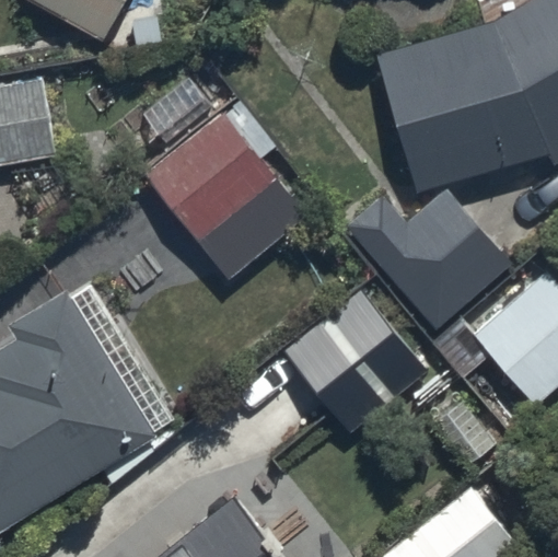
[(18,0),(102,46),(126,0),(18,0)]
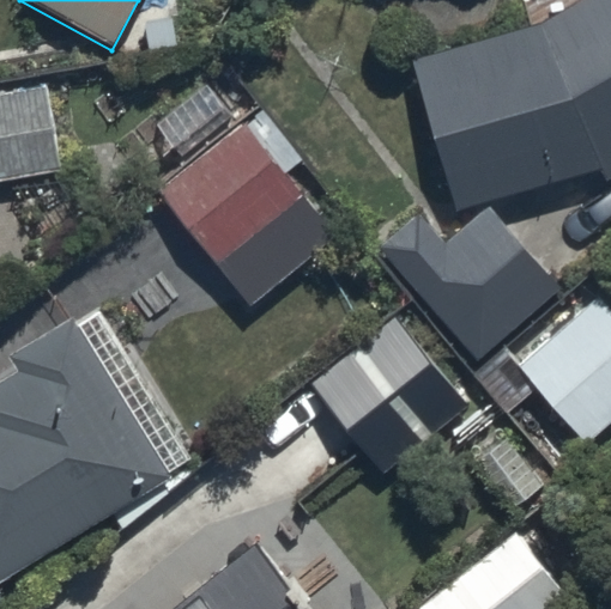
[(531,0),(543,22),(539,24),(411,61),(455,211),(599,170),(606,184),(610,181),(610,0),(531,0)]
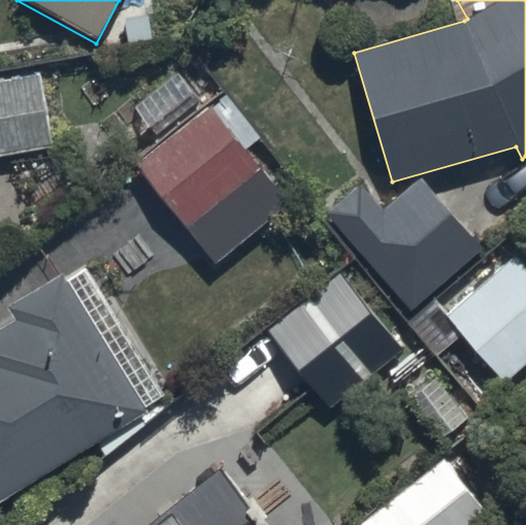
[(0,157),(50,149),(38,78),(0,85),(0,157)]
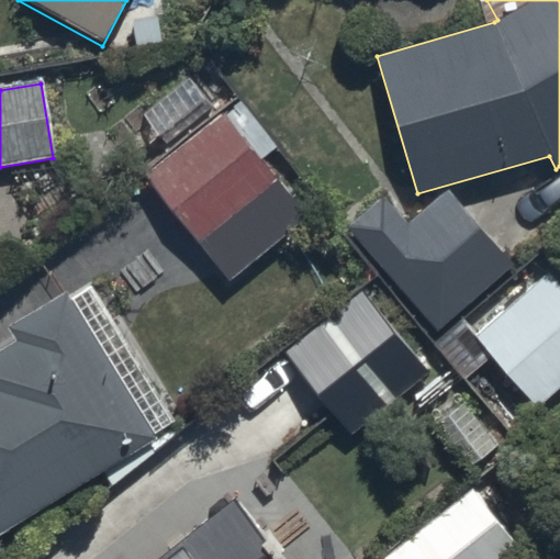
[(219,115),(222,120),(145,179),(230,281),(306,222),(258,161),(277,148),(242,98),(219,115)]
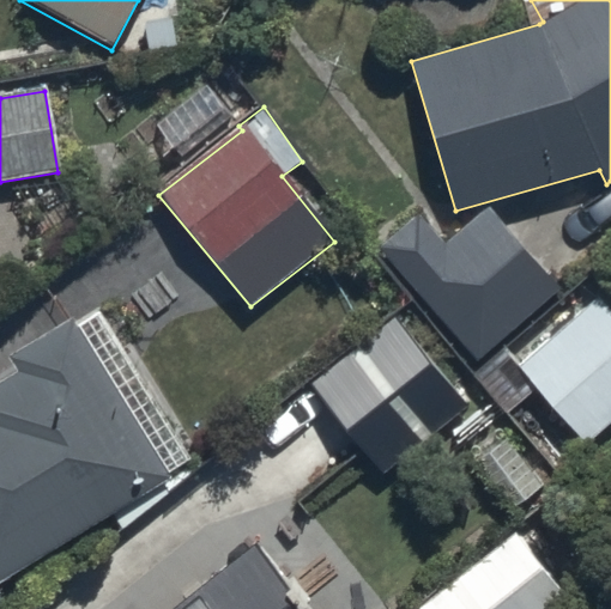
[(375,244),(473,360),(560,290),(492,207),(446,245),(417,211),(375,244)]
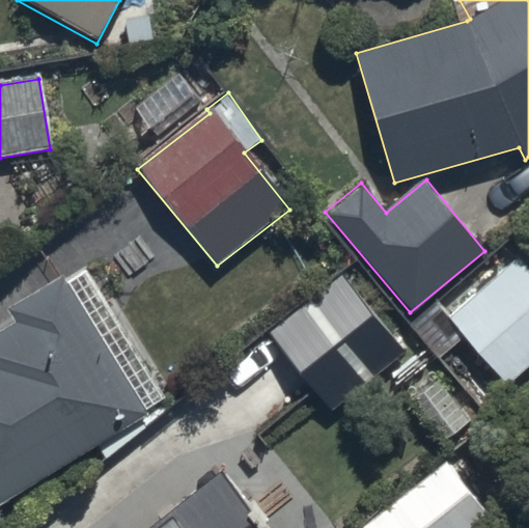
[(447,314),(507,385),(528,366),(528,273),(516,257),(447,314)]
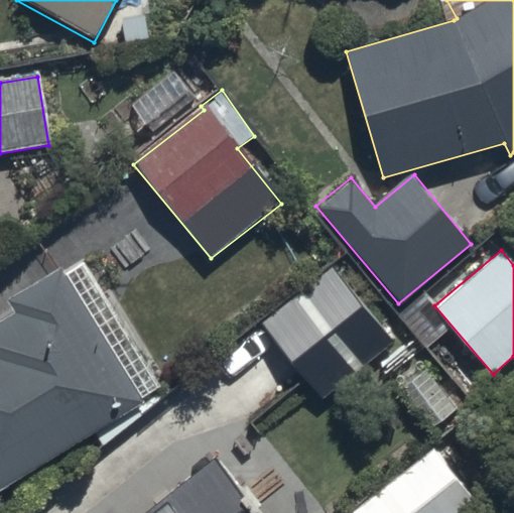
[(0,490),(159,389),(82,267),(62,279),(58,272),(7,305),(14,315),(0,324),(0,490)]
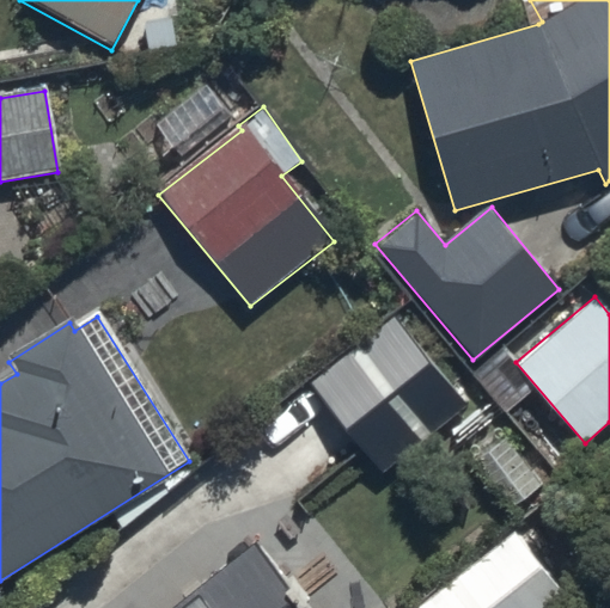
[(312,386),(379,474),(464,406),(394,319),(312,386)]
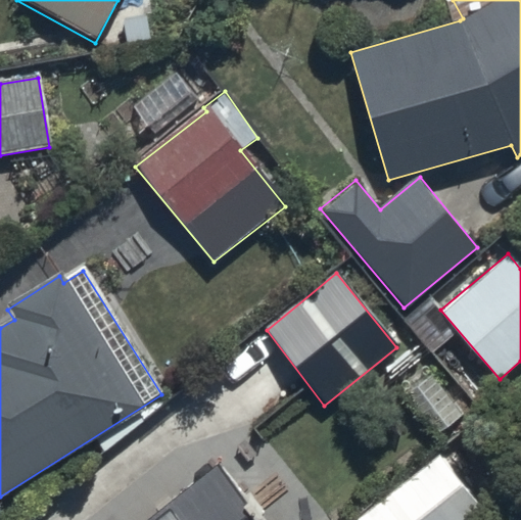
[(352,519),(482,519),(436,458),(352,519)]
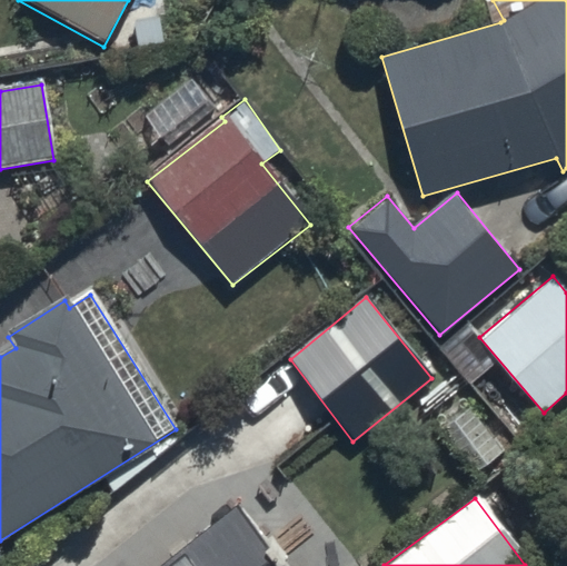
[(281,565),(238,509),(165,565),(281,565)]
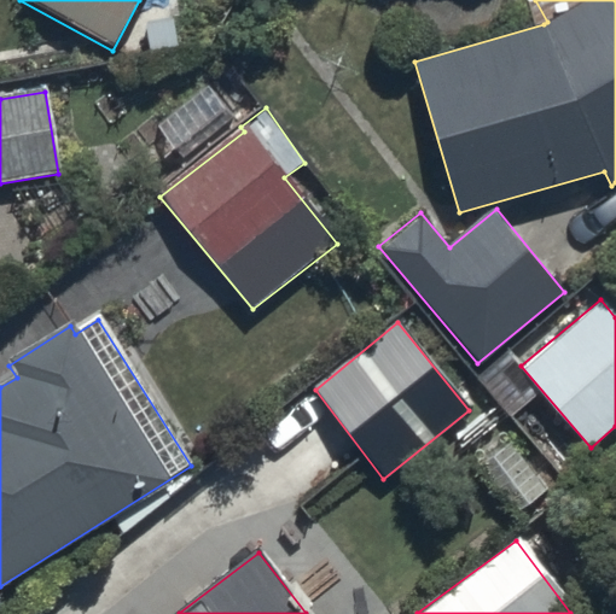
All buildings are outlined.
